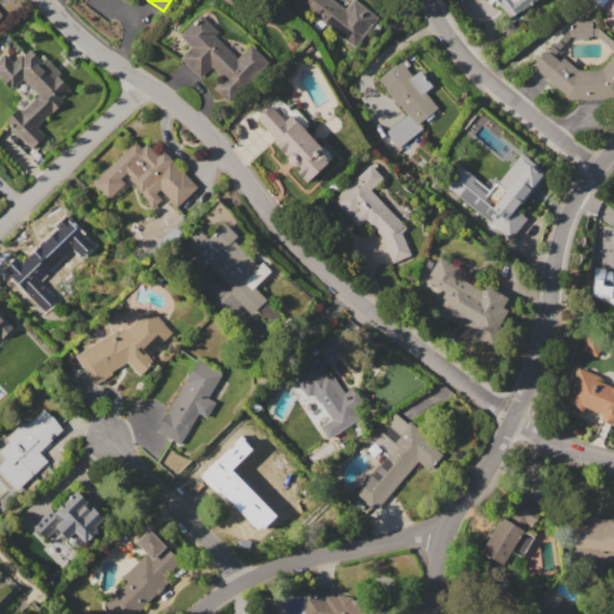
[(294,0),(333,0),(345,8),(353,0),(355,0),(378,18),(354,48),(294,0)]
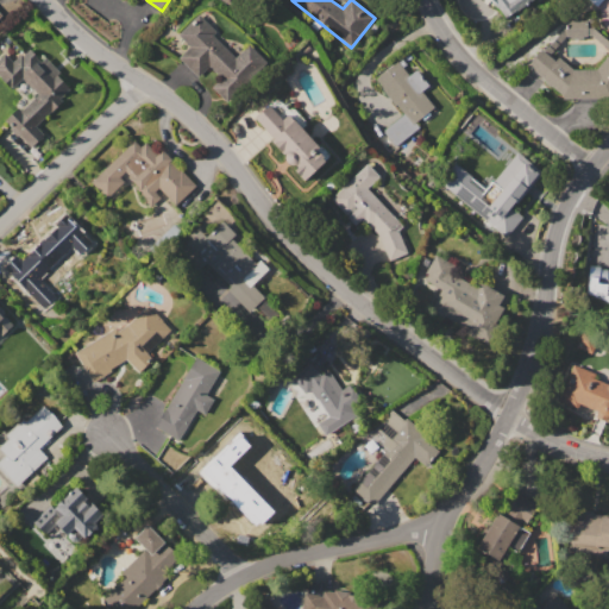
[(506,19),(490,0),(533,0),(522,8),(521,6),(506,19)]
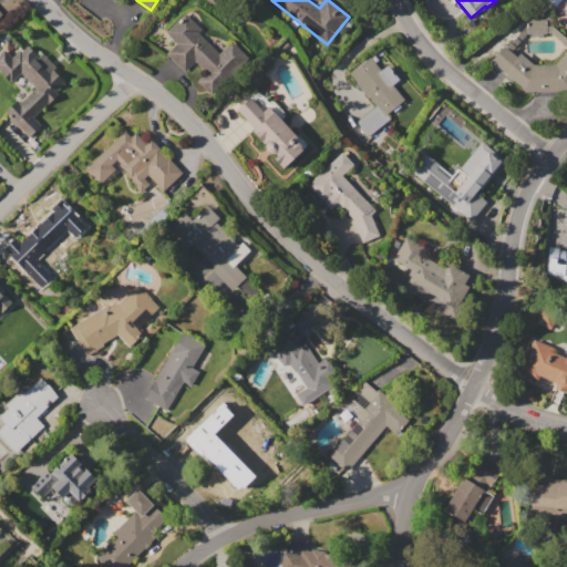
[(185,12),(202,30),(198,33),(218,54),(232,41),(248,59),(210,94),(197,81),(205,73),(195,62),(184,73),(166,54),(177,43),(165,32),(185,12)]
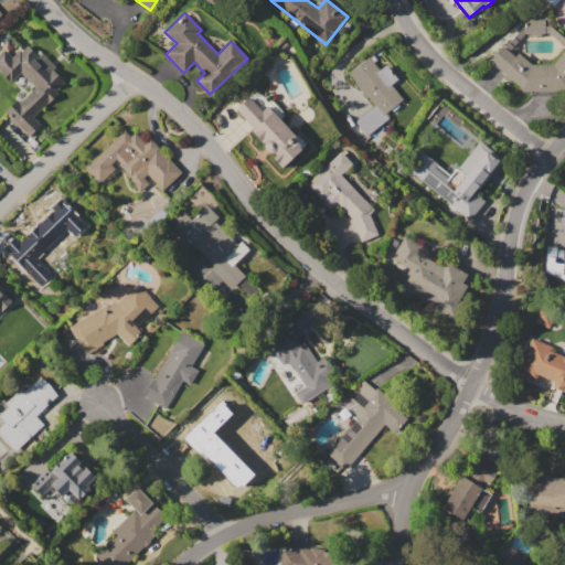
[(522,27),(526,27),(526,19),(545,19),(545,27),(550,27),(564,39),(564,86),(563,89),(563,91),(522,91),(522,88),(489,60),(501,45),(504,48),(522,27)]
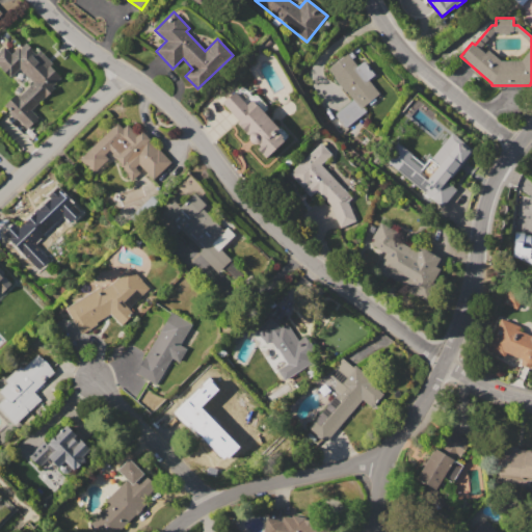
[(3,105),(16,94),(19,97),(33,82),(20,68),(9,77),(0,67),(0,50),(4,47),(11,54),(19,47),(20,48),(26,43),(32,50),(31,52),(34,56),(40,51),(52,63),(50,65),(60,77),(52,85),(54,88),(31,110),(38,117),(26,130),(3,105)]
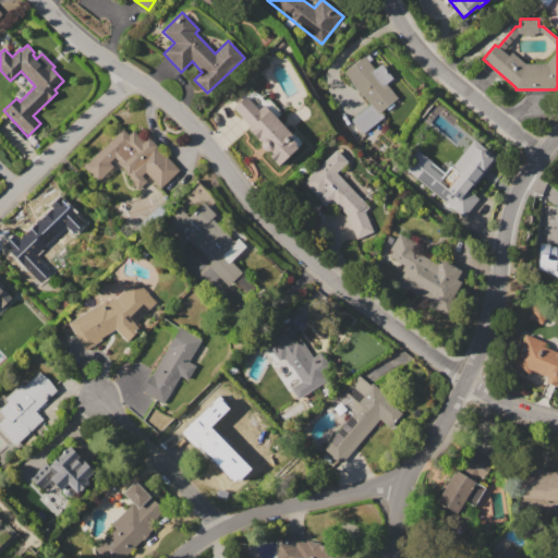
[(363,57),(374,70),(380,64),(392,79),(386,84),(397,98),(380,111),(384,116),(362,134),(350,120),(370,105),(344,73),(363,57)]
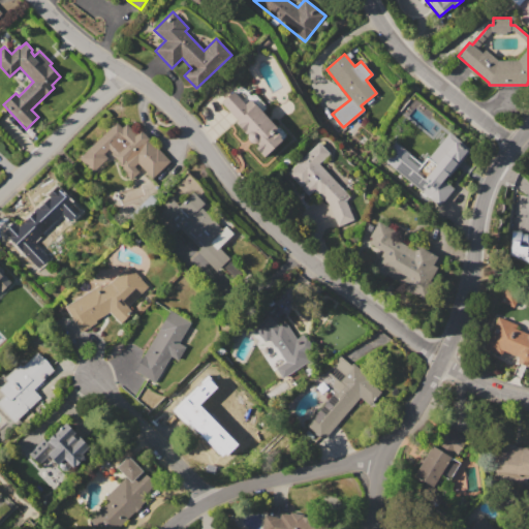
[(249,135),(236,122),(238,120),(221,102),(234,90),(246,103),(250,99),(277,127),(278,126),(286,134),(265,156),(256,147),(258,145),(256,143),(254,144),(252,143),(250,142),(249,139),(248,136),(249,135)]
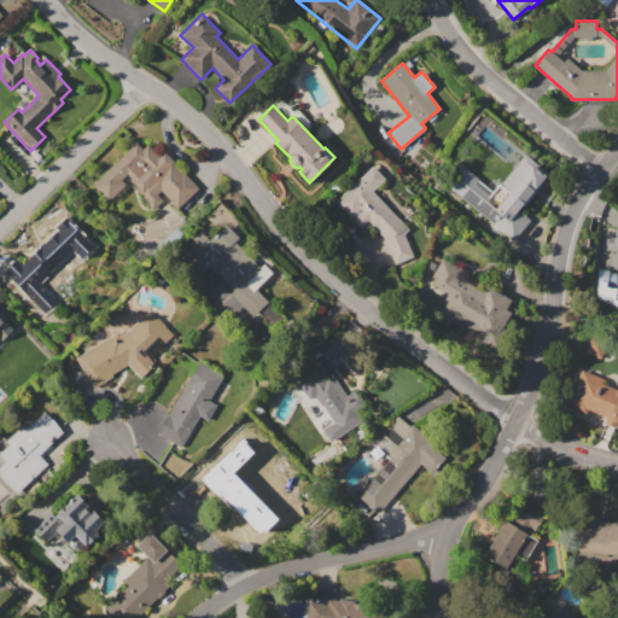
[(93,186),(140,138),(158,157),(163,151),(174,162),(173,163),(198,188),(179,208),(161,190),(156,194),(163,200),(152,211),(144,203),(146,199),(138,191),(139,190),(124,176),(121,180),(124,185),(109,202),(93,186)]
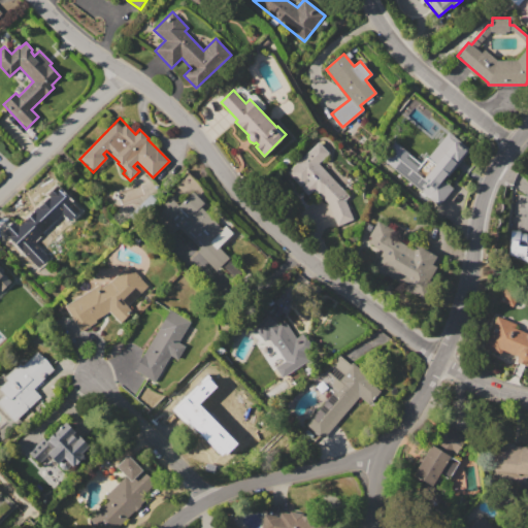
[(450,130),(471,147),(448,176),(446,174),(442,178),(453,188),(438,205),(381,157),(394,140),(422,164),(450,130)]
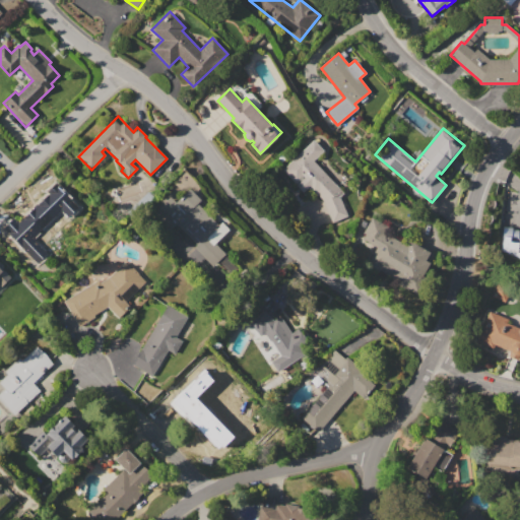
[(346,215),(339,196),(343,192),(312,160),(323,150),(312,139),(280,170),(301,191),(309,188),(322,200),(330,222),(346,215)]
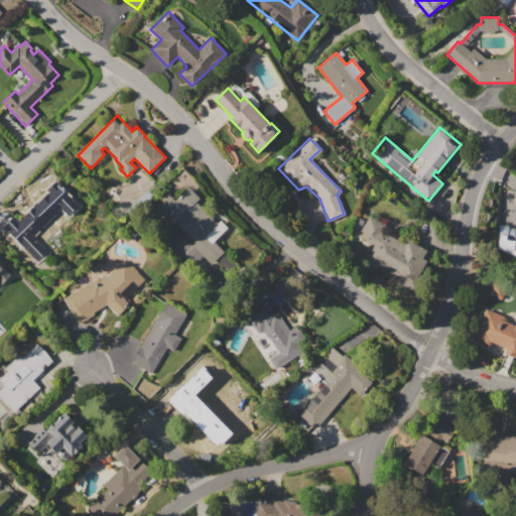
[(188,187),(200,199),(196,202),(217,224),(220,221),(227,229),(213,242),(235,265),(227,273),(215,261),(211,266),(192,247),(182,256),(165,239),(178,227),(158,206),(169,196),(174,201),(188,187)]
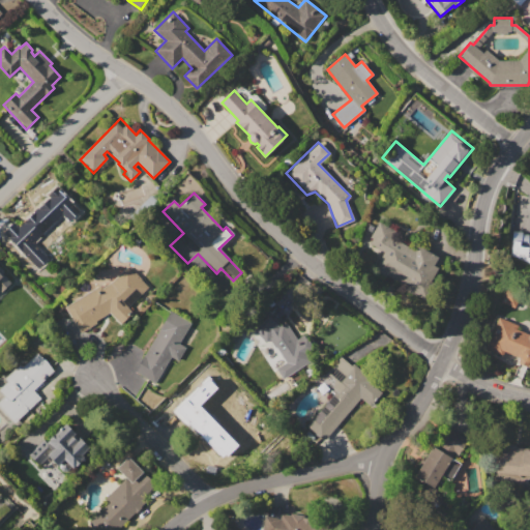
[(3,234),(15,222),(19,226),(43,201),(47,204),(52,199),(53,201),(60,194),(70,204),(72,202),(81,211),(69,223),(62,215),(34,243),(50,259),(38,269),(3,234)]
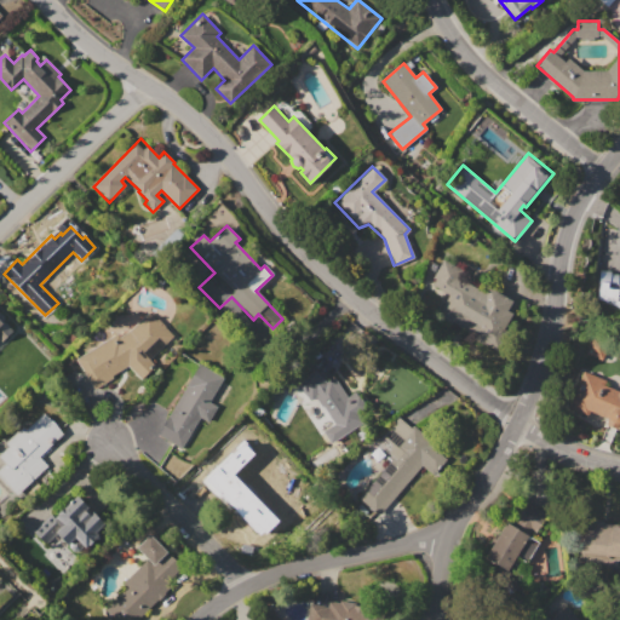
[(447,293),(436,317),(495,345),(511,313),(506,309),(511,299),(488,288),(486,292),(460,280),(465,270),(441,258),(428,285),(447,293)]
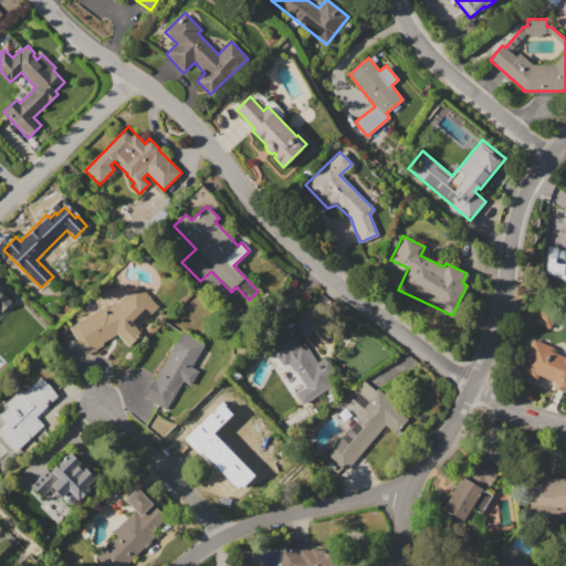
[(541,273),(565,282),(565,251),(551,245),(541,273)]
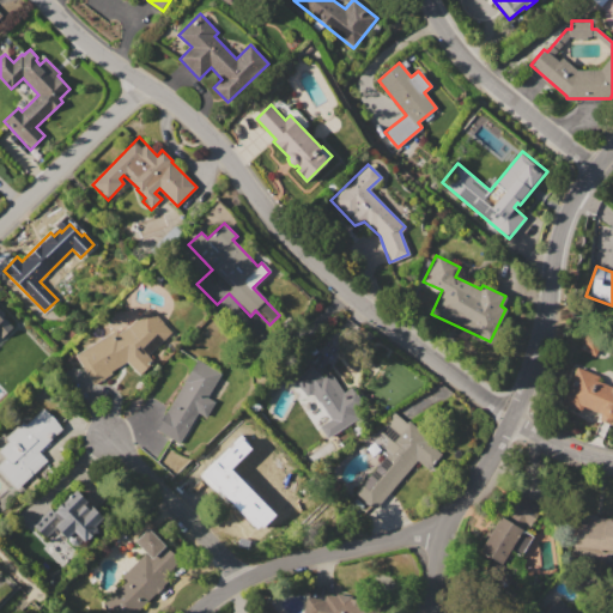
[(120,334),(146,309),(153,316),(156,314),(173,331),(147,354),(152,359),(138,374),(126,362),(92,382),(74,354),(116,328),(120,334)]
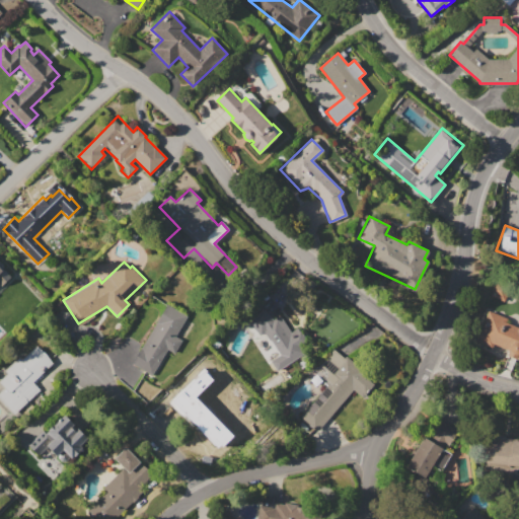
[(0,268),(2,271),(0,273),(9,282),(0,290),(0,268)]
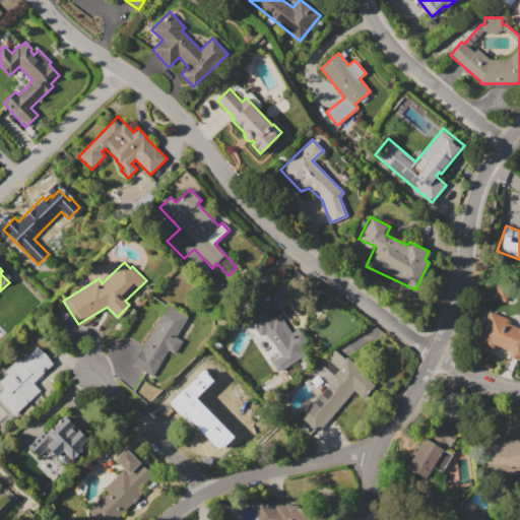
[(188,318),(176,337),(181,340),(174,353),(168,350),(151,377),(131,365),(167,305),(188,318)]
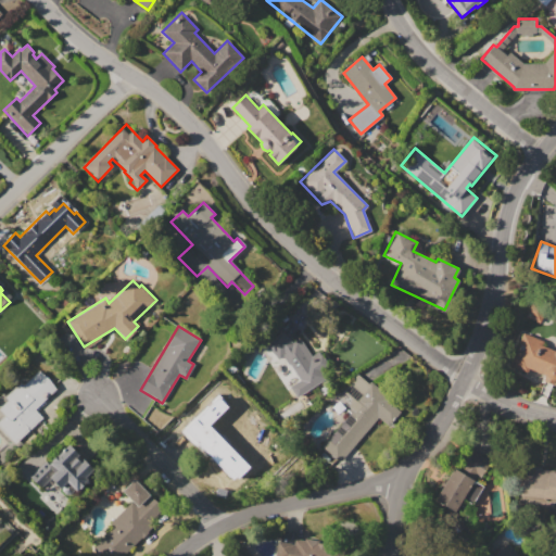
[(281,331),(293,343),(300,339),(312,355),(319,350),(329,365),(321,370),(327,378),(297,397),(290,388),(300,380),(283,355),(279,359),(266,348),(281,331)]
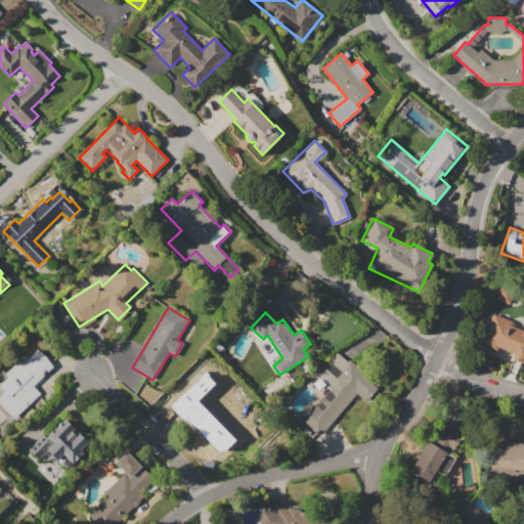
[(493,313),(515,322),(513,326),(523,331),(523,358),(522,362),(512,358),(513,353),(498,347),(496,352),(480,345),(493,313)]
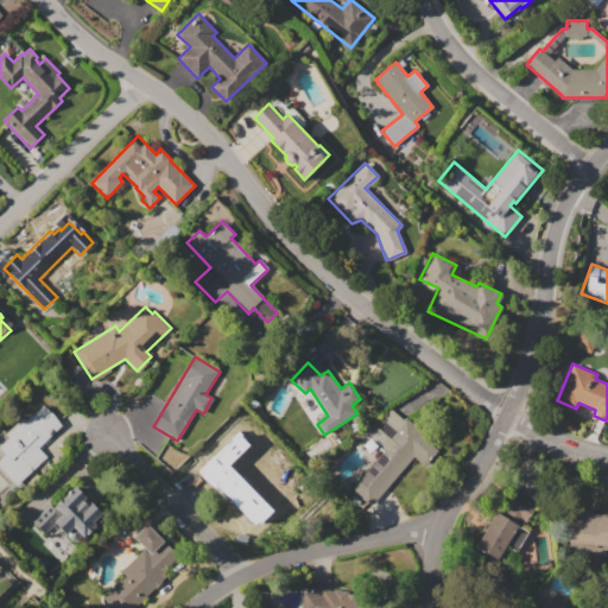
[(46,456),(17,485),(0,467),(0,460),(6,455),(0,448),(0,445),(8,438),(5,435),(23,418),(25,422),(44,404),(63,424),(39,448),(46,456)]
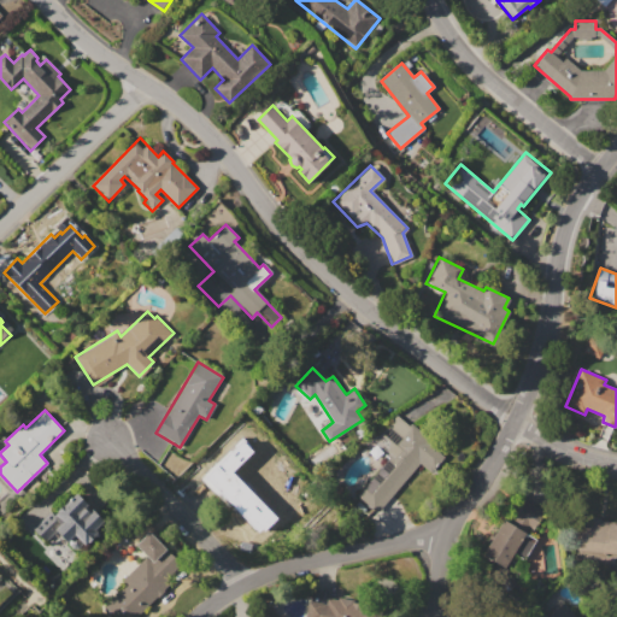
[(375,513),(356,495),(393,456),(376,440),(398,416),(407,425),(411,422),(438,445),(434,448),(445,458),(430,474),(419,464),(375,513)]
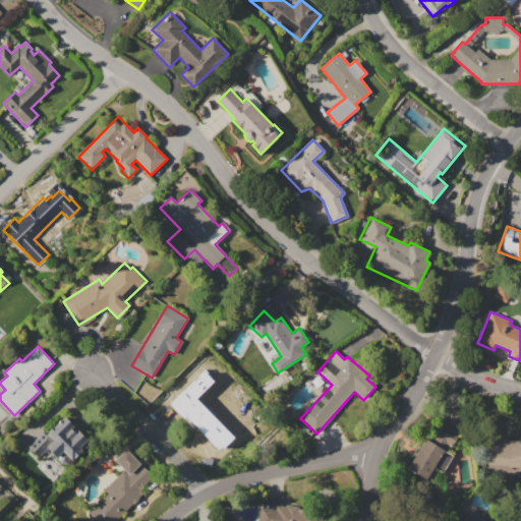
[(215,359),(222,368),(215,373),(208,364),(215,359)]
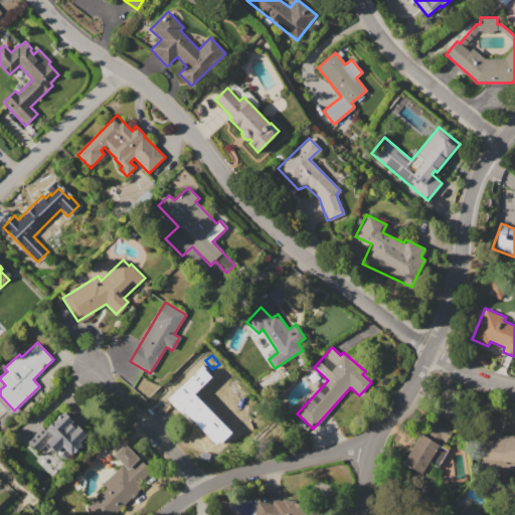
[(237,408),(206,441),(184,419),(208,394),(199,385),(213,371),(230,388),(223,395),(237,408)]
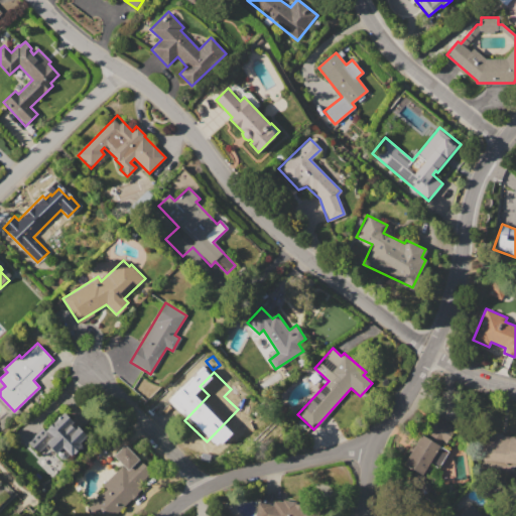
[(191,403),(176,389),(165,400),(180,414),(191,403)]
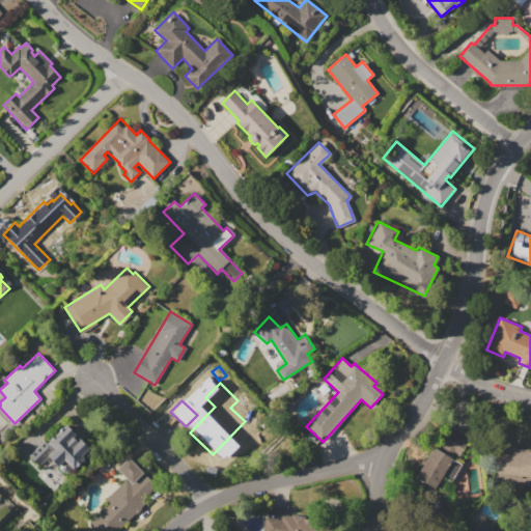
[(65,424),(75,435),(72,437),(77,442),(80,439),(90,448),(82,455),(84,457),(73,470),(71,468),(64,474),(48,457),(39,467),(28,455),(43,440),(47,444),(65,424)]
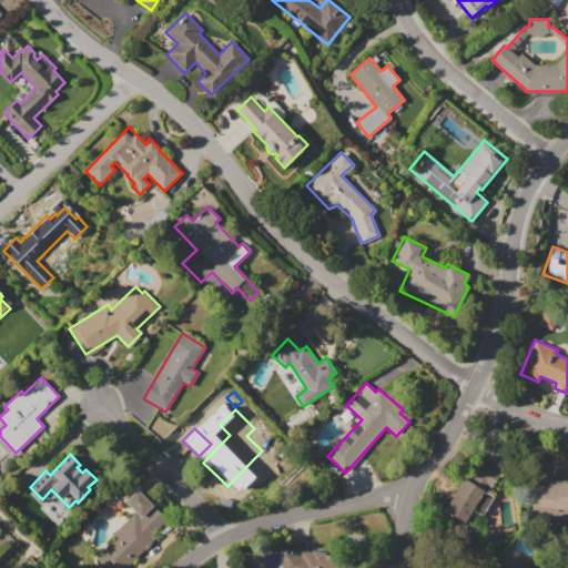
[(474,457),(500,470),(490,488),(486,486),(484,489),(494,495),(482,517),(472,511),(466,524),(445,513),(474,457)]
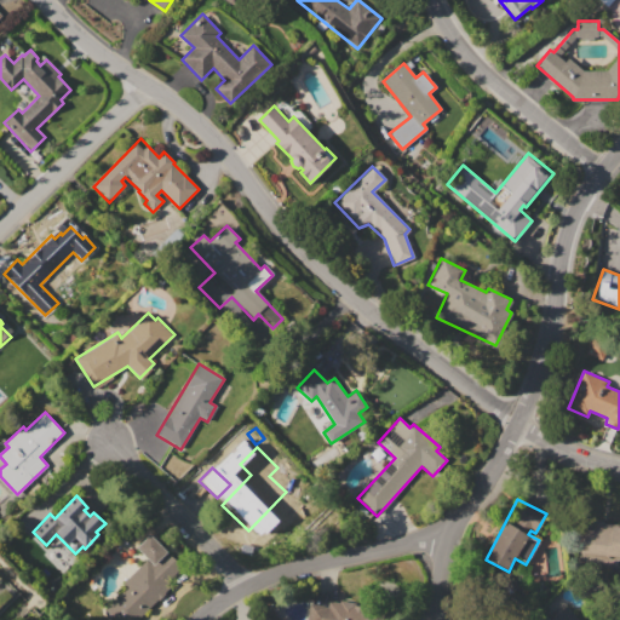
[(580,557),(585,517),(603,520),(602,523),(619,526),(619,556),(619,562),(580,557)]
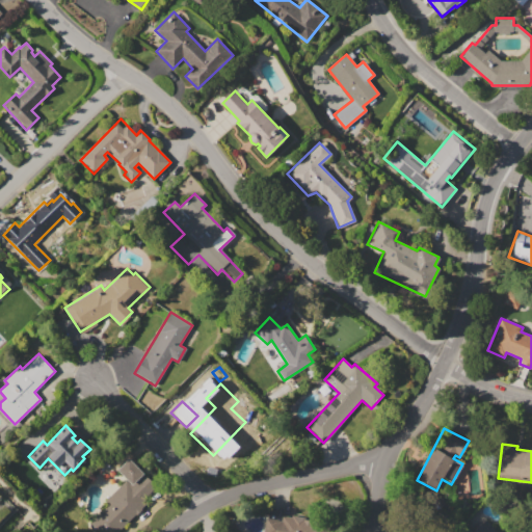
[(116,531),(101,531),(91,523),(108,505),(105,501),(126,478),(117,470),(128,458),(143,473),(142,474),(158,488),(145,502),(148,504),(131,521),(129,520),(116,531)]
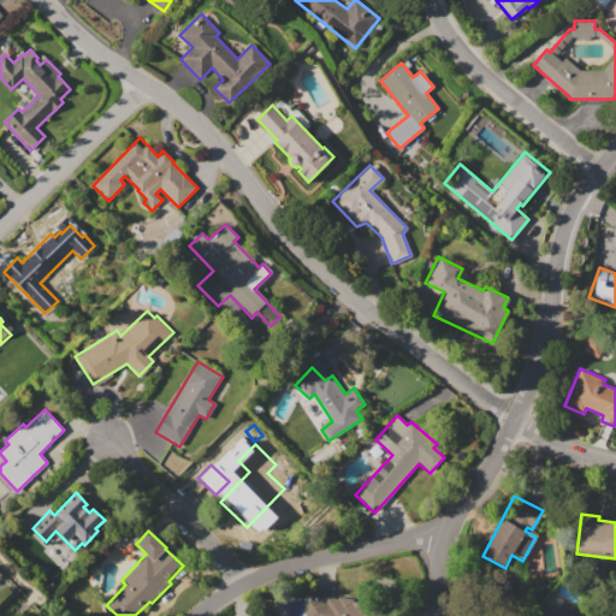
[(303,615),(380,615),(383,604),(325,596),(325,602),(307,599),(303,615)]
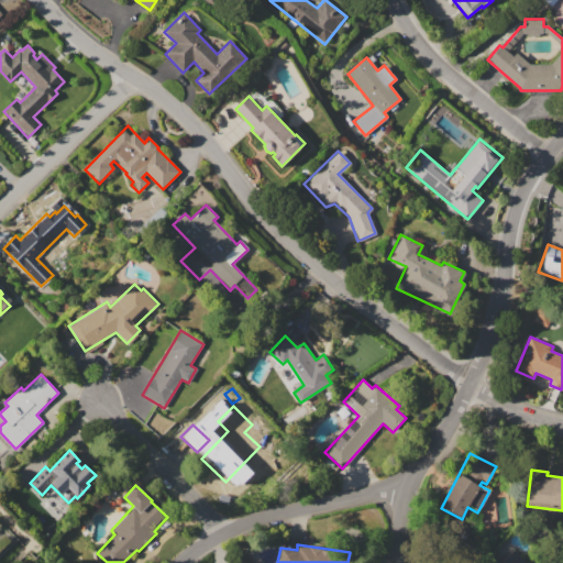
[(515,550),(525,562),(499,562),(515,550)]
